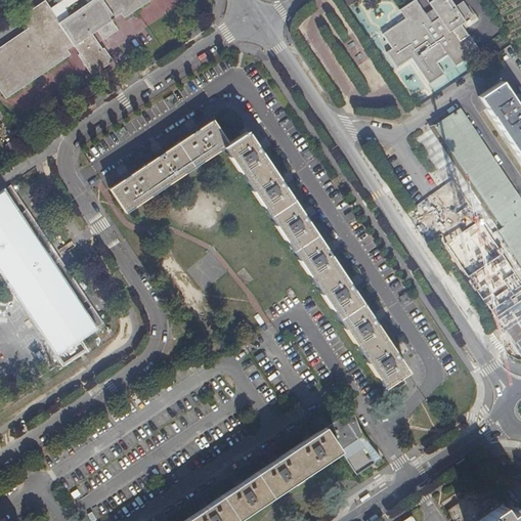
[(58,0),(51,5),(48,0),(45,0),(20,16),(28,28),(0,45),(0,87),(7,97),(70,55),(68,52),(75,47),(81,56),(80,57),(93,77),(114,62),(105,49),(101,52),(91,37),(98,32),(104,40),(119,30),(115,25),(119,22),(117,19),(124,15),(125,16),(149,0),(58,0)]
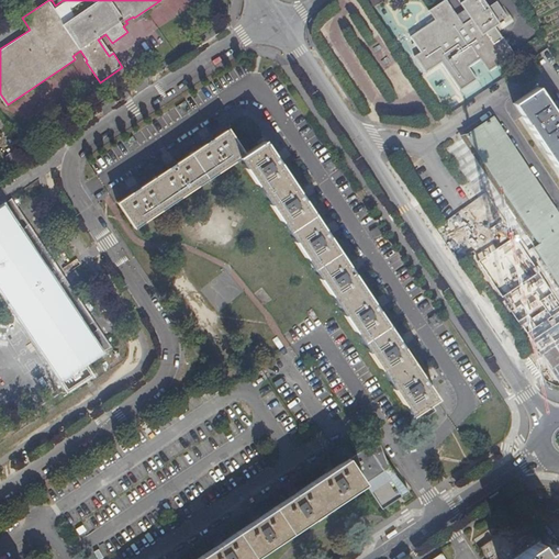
[(464,0),(471,10),(467,13),(465,10),(460,13),(451,0),(445,0),(434,8),(439,18),(415,34),(425,49),(418,54),(431,70),(446,60),(465,89),(482,77),(473,65),(484,56),(493,69),(520,52),(500,23),(512,17),(501,0),(498,0),(492,4),(489,0),(464,0)]
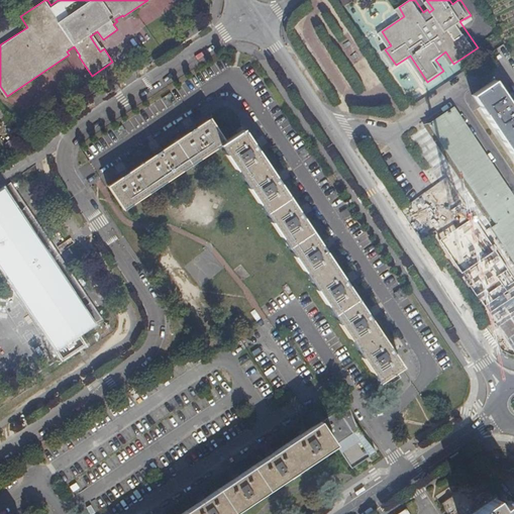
[(513,106),(510,101),(509,100),(496,80),(474,95),(513,153),(513,106)]
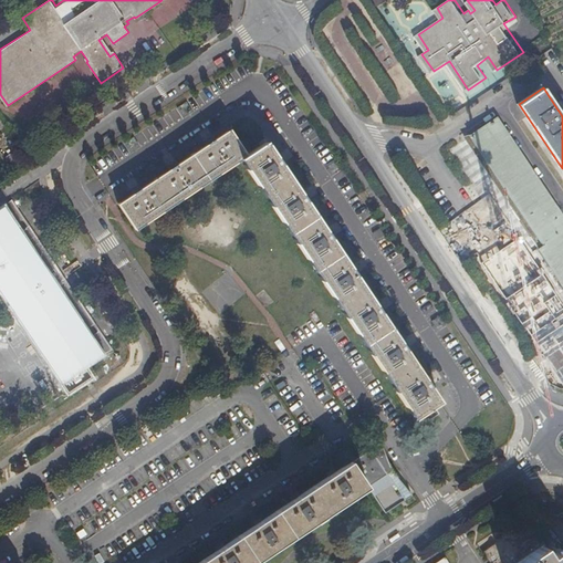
[(546,243),(541,247),(562,279),(562,215),(529,165),(497,118),(473,134),(546,243)]
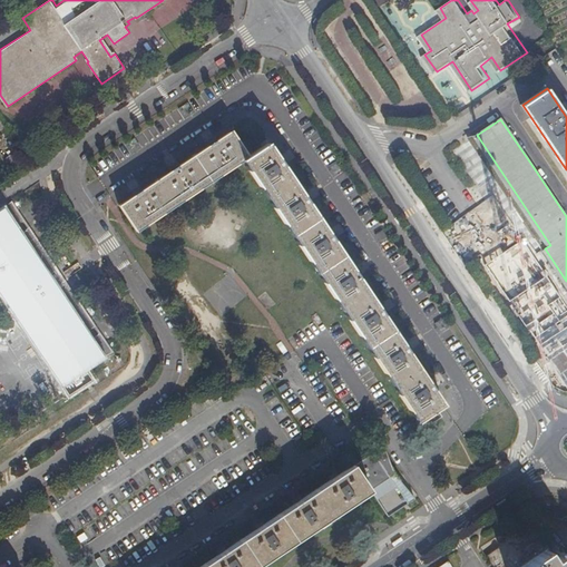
[(446,402),(437,387),(432,380),(411,350),(407,342),(392,321),(387,312),(381,305),(361,275),(359,271),(357,269),(336,237),(331,231),(311,199),(306,193),(286,163),(282,156),(272,140),(252,154),(234,128),(220,138),(213,143),(182,163),(175,168),(144,188),(137,194),(123,203),(139,228),(246,157),(363,333),(396,382),(401,390),(420,419),(422,418),(428,426),(443,414),(438,408),(446,402)]
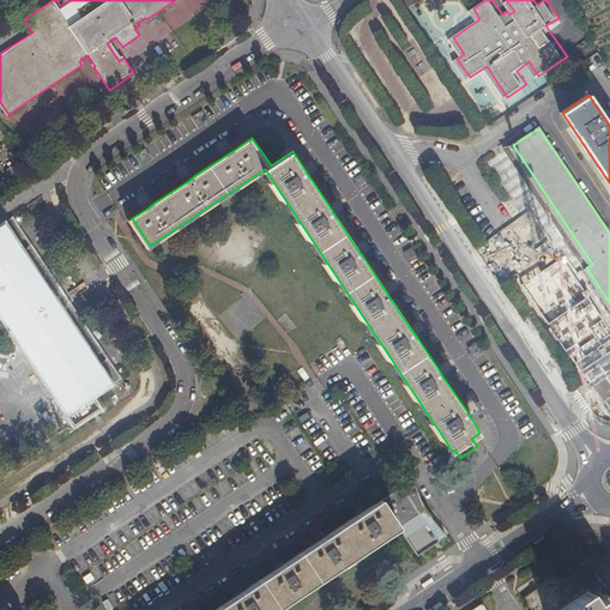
[(0,174),(10,187),(14,183),(24,174),(16,162),(7,169),(0,174)]
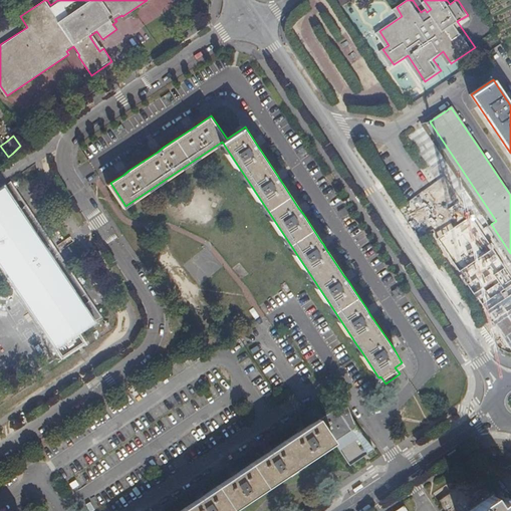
[(305,155),(314,150),(307,141),(299,146),(305,155)]
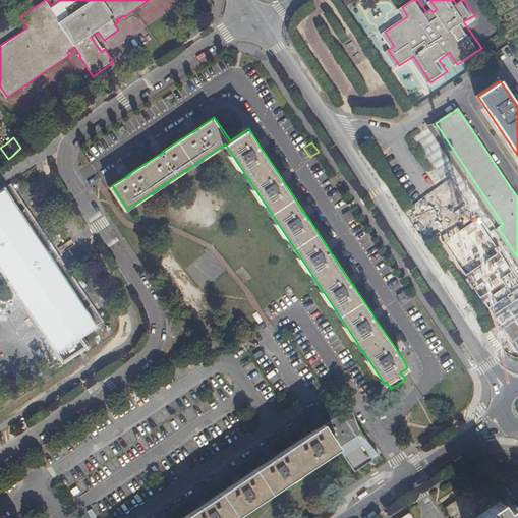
[(0,194),(0,260),(58,348),(96,325),(7,190),(0,194)]
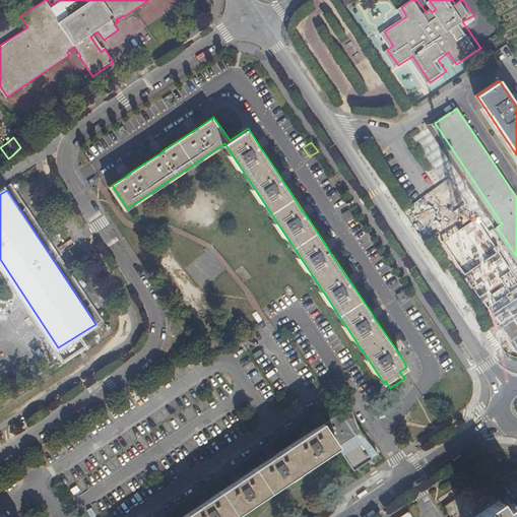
[(351,220),(360,215),(353,206),(345,211),(351,220)]
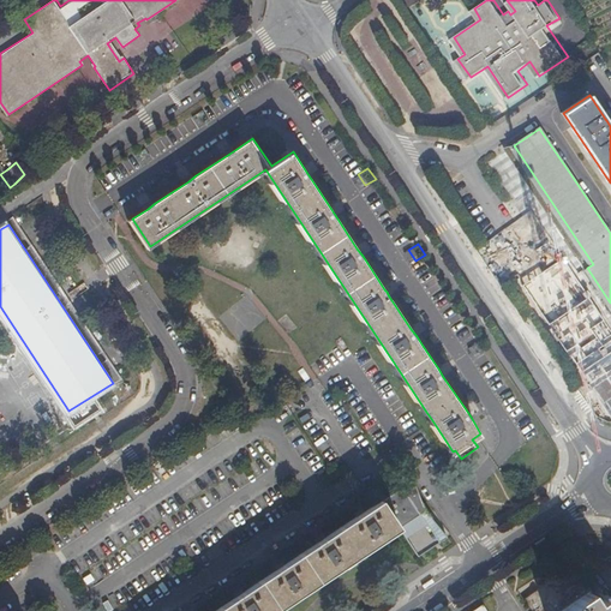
[(478,355),(489,349),(481,339),(472,345),(478,355)]
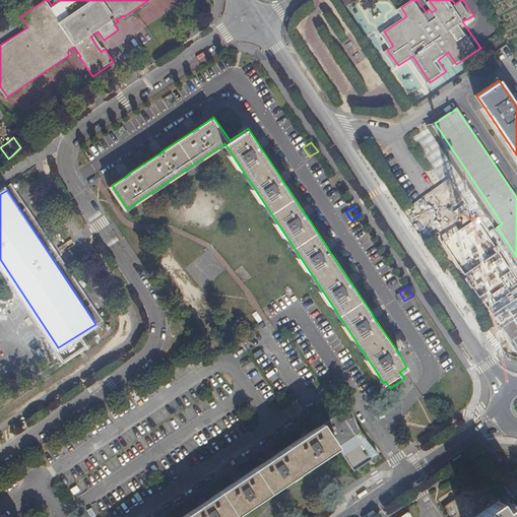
[(344,410),(326,423),(340,445),(341,446),(357,468),(369,460),(376,456),(349,416),(348,416),(344,410)]
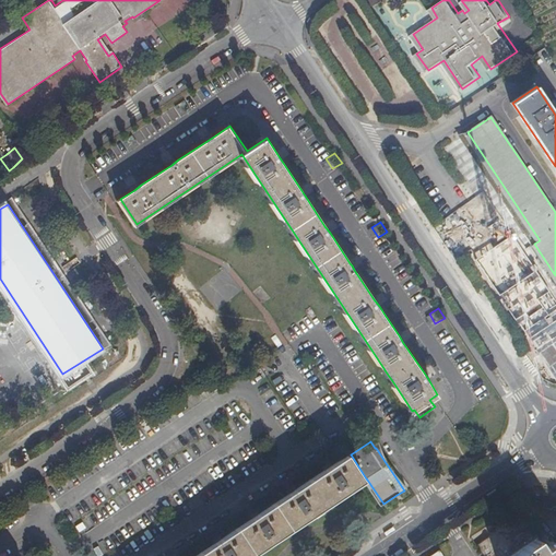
[(250,555),(367,480),(366,478),(351,454),(346,457),(335,464),(329,469),(298,488),(292,494),(261,513),(255,518),(224,537),(217,543),(197,555),(250,555)]
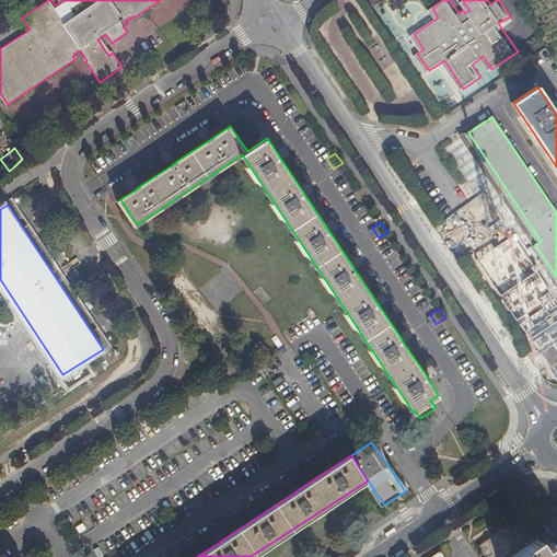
[(507,514),(476,535),(489,556),(556,556),(556,545),(555,543),(547,547),(525,515),(512,523),(507,514)]
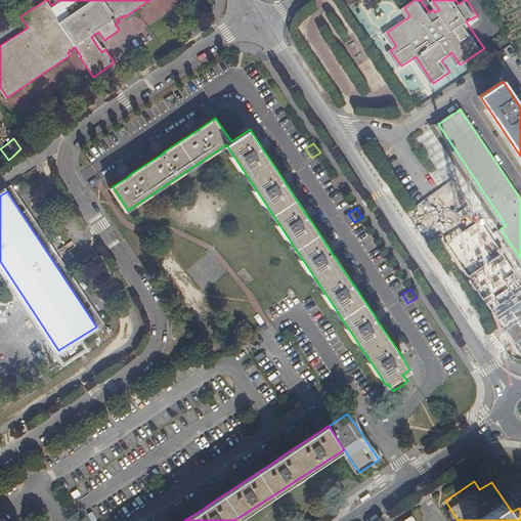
[(396,520),(419,520),(411,511),(396,520)]
